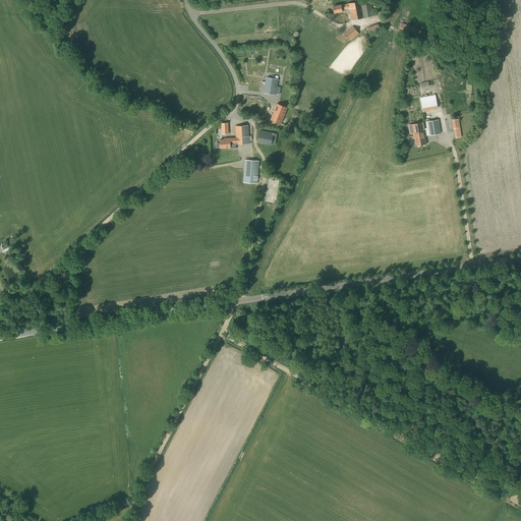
[(362,5),(361,1),(347,3),(347,4),(341,5),(333,6),(334,13),(342,11),(342,10),(348,9),(349,9),(351,20),(373,16),(371,3),(362,5)]
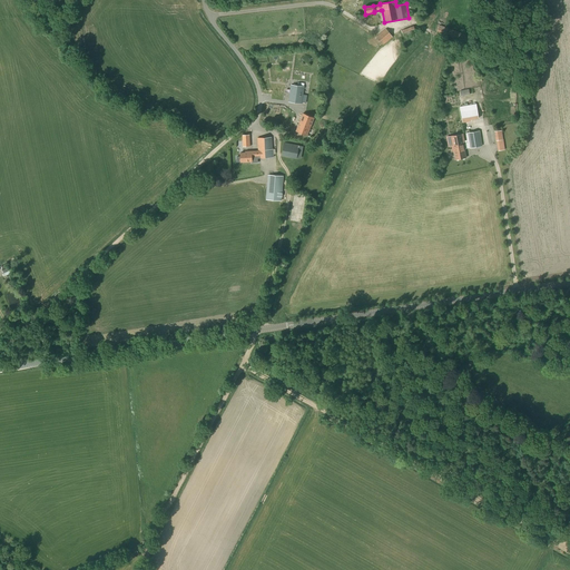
[(469,45),(471,37),(439,25),(436,32),(469,45)]
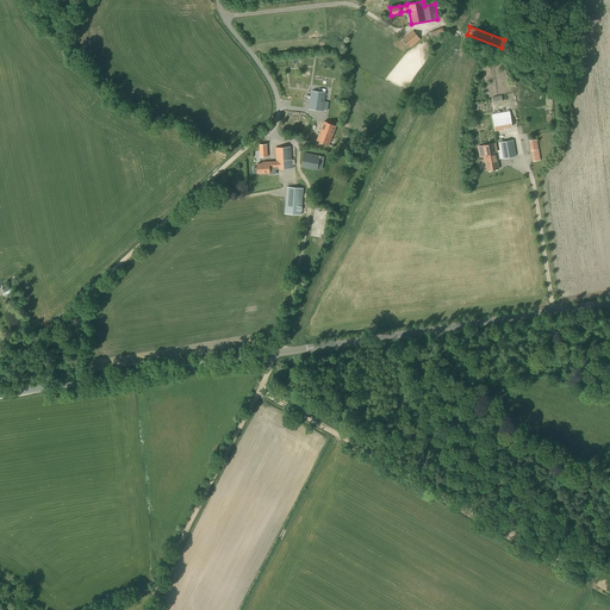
[(410,49),(421,39),(412,31),(403,39),(410,49)]
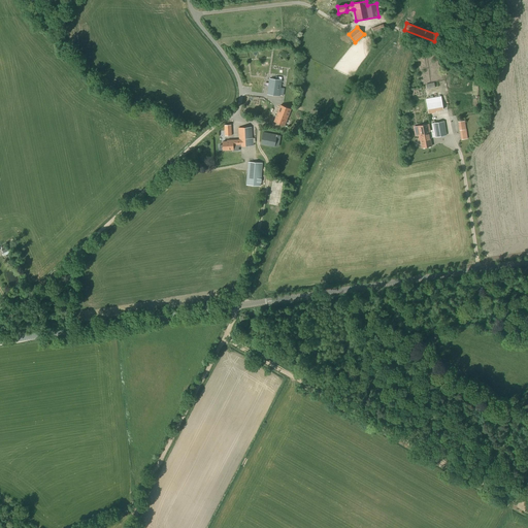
[(279,96),(282,80),(269,78),(267,95),(279,96)]
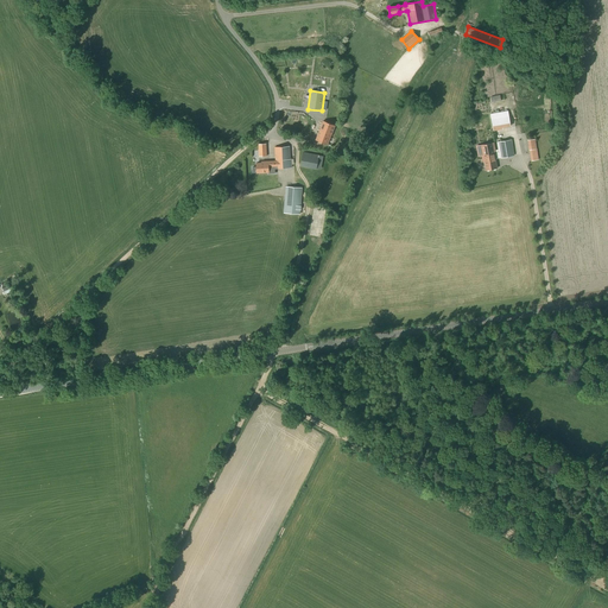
[(493,130),(511,126),(508,111),(491,113),(493,130)]
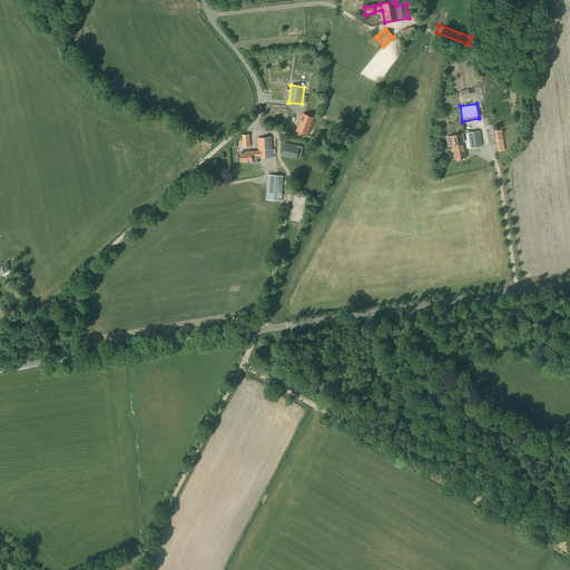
[(300,123),(311,127),(314,118),(303,114),(300,123)]
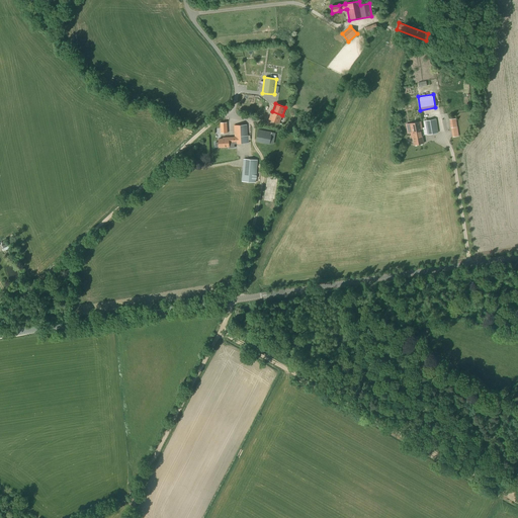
[(279,123),(282,115),(272,111),(269,119),(279,123)]
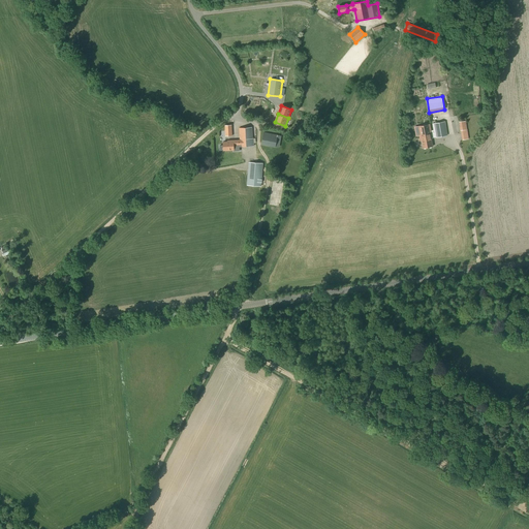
[(308,126),(312,122),(305,116),(301,121),(308,126)]
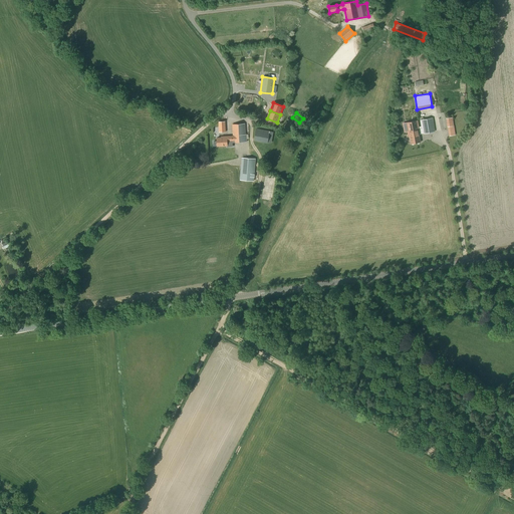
[(420,143),(419,135),(424,134),(435,132),(433,117),(422,119),(420,120),(421,126),(419,126),(418,120),(417,120),(403,123),(404,133),(408,133),(408,137),(410,137),(411,144),(420,143)]
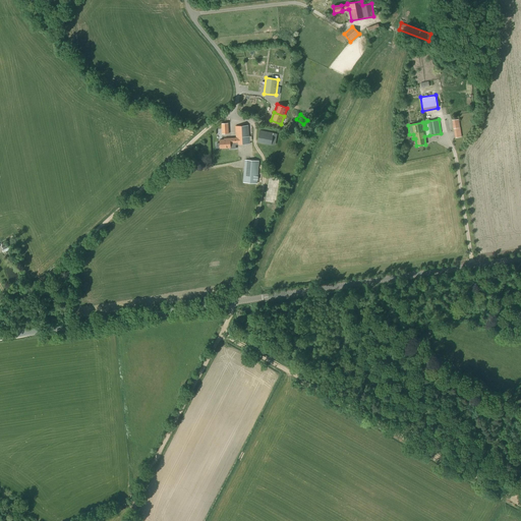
[(238,145),(250,145),(249,136),(248,136),(248,125),(235,126),(235,135),(236,135),(236,137),(230,137),(230,138),(227,138),(227,139),(220,139),(220,148),(230,148),(230,143),(238,142),(238,145)]
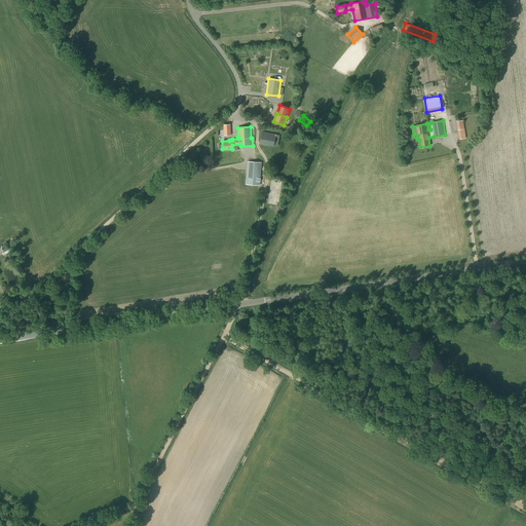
[(273,146),(275,134),(262,132),(260,144),(273,146)]
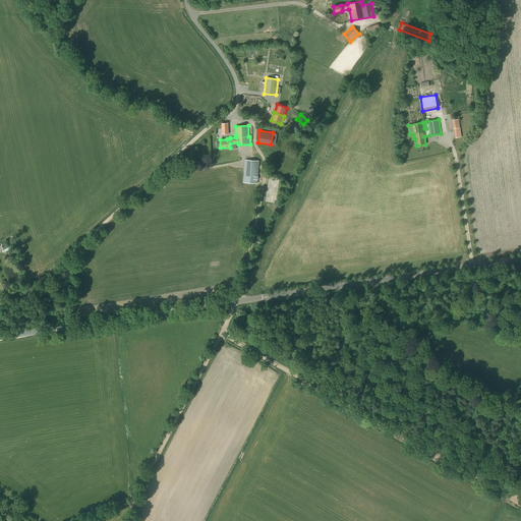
[(200,158),(203,154),(207,147),(203,145),(201,147),(196,156),(200,158)]
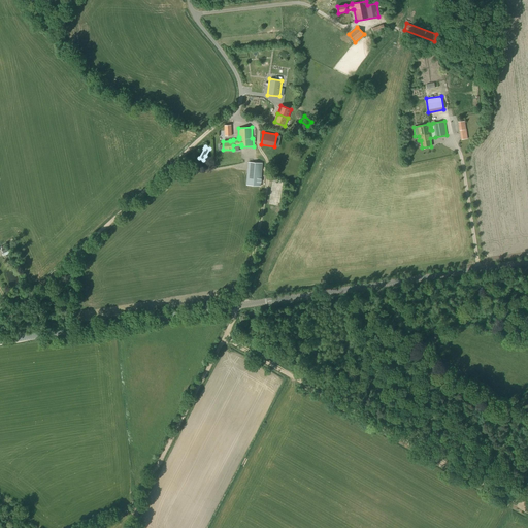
[(261,187),(263,163),(249,162),(246,186),(261,187)]
